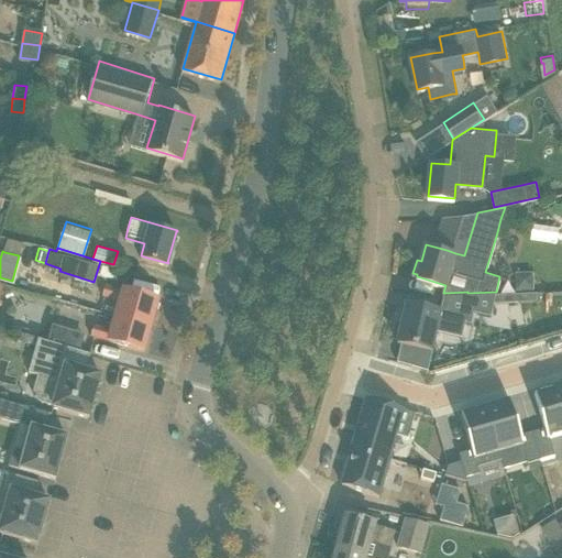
[(533,271),(515,271),(516,287),(533,287),(533,271)]
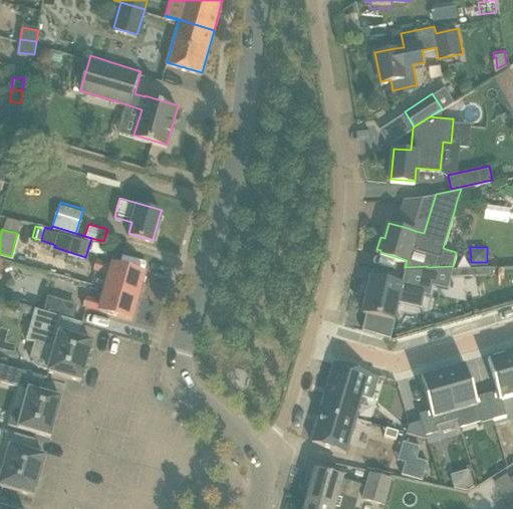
[(109,286),(138,294),(145,271),(98,258),(95,269),(112,274),(109,286)]
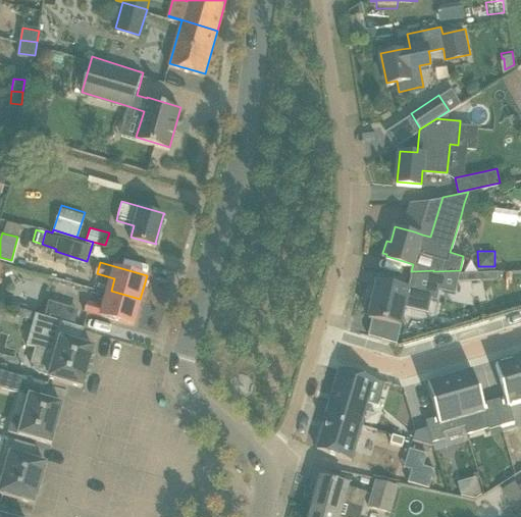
[(413,271),(409,287),(376,279),(369,315),(403,323),(408,303),(428,307),(431,296),(437,297),(439,288),(456,291),(460,270),(433,271),(433,270),(413,271)]
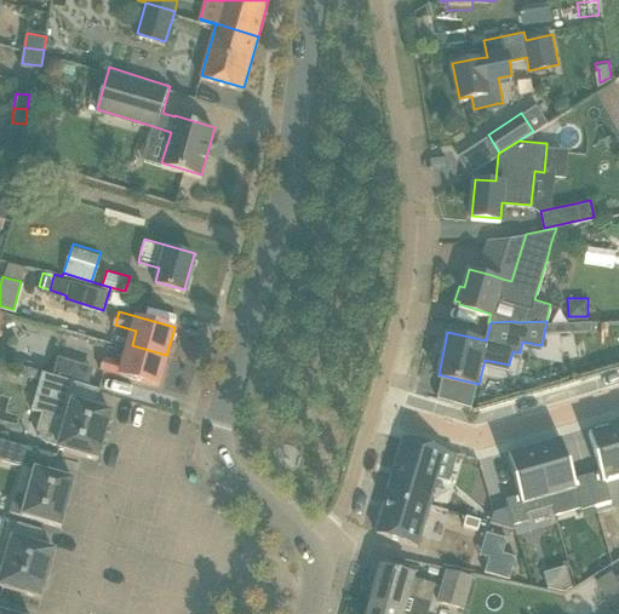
[(435,327),(422,368),(435,372),(447,331),(435,327)]
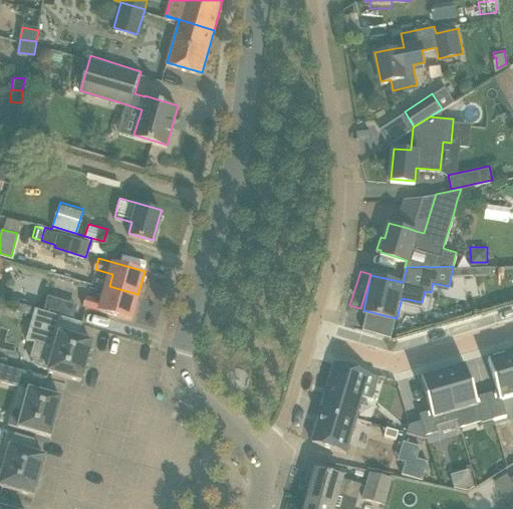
[(131,317),(138,294),(109,286),(105,298),(88,293),(85,304),(131,317)]
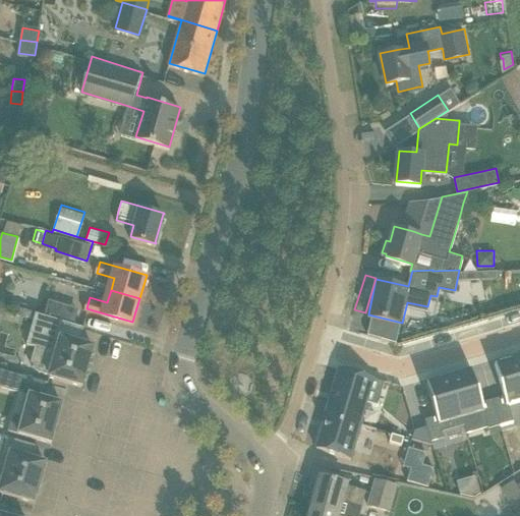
[(18,305),(16,311),(34,317),(36,310),(18,305)]
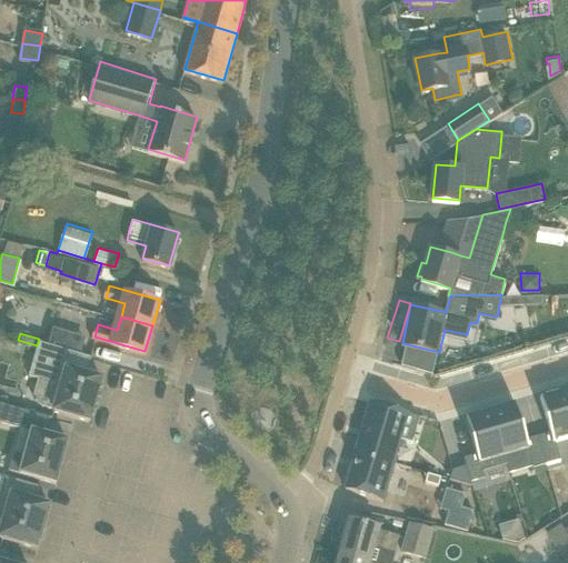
[(90,419),(102,375),(77,369),(81,351),(39,339),(37,345),(29,372),(50,379),(48,384),(53,386),(48,404),(55,406),(53,408),(90,419)]
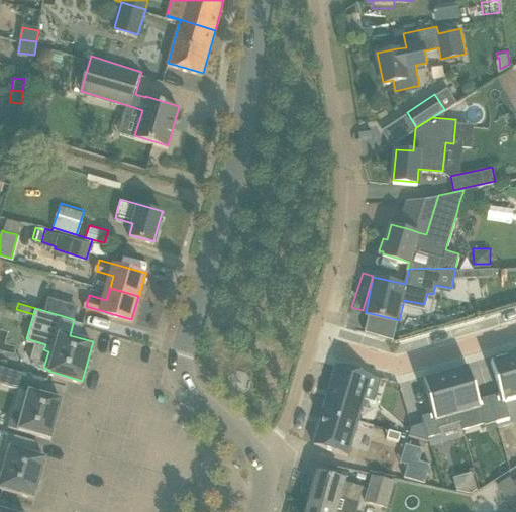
[(500,392),(489,395),(496,420),(509,416),(504,399),(515,395),(515,360),(514,353),(505,355),(504,353),(492,356),(493,359),(492,360),(492,359),(491,360),(500,392)]
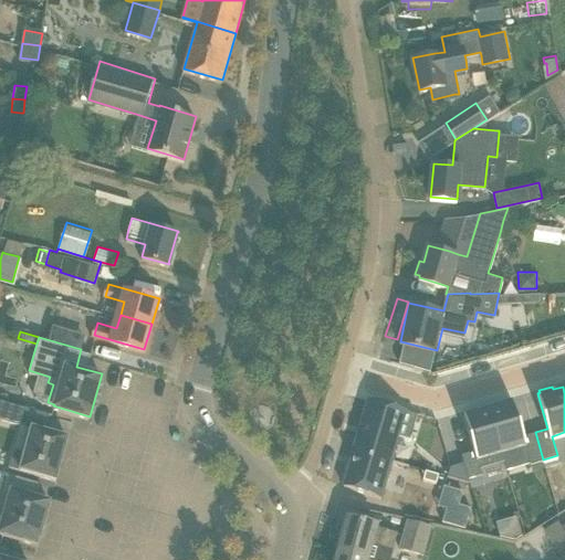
[(22,404),(21,403),(0,397),(0,415),(18,421),(22,404)]
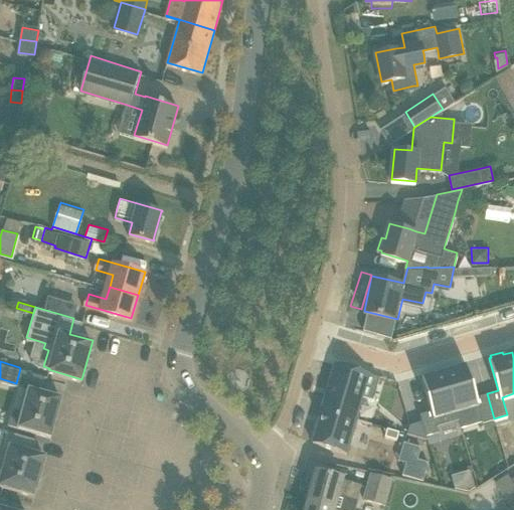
[(335,361),(323,400),(358,411),(358,410),(357,410),(362,395),(373,398),(380,376),(368,372),(369,371),(335,361)]
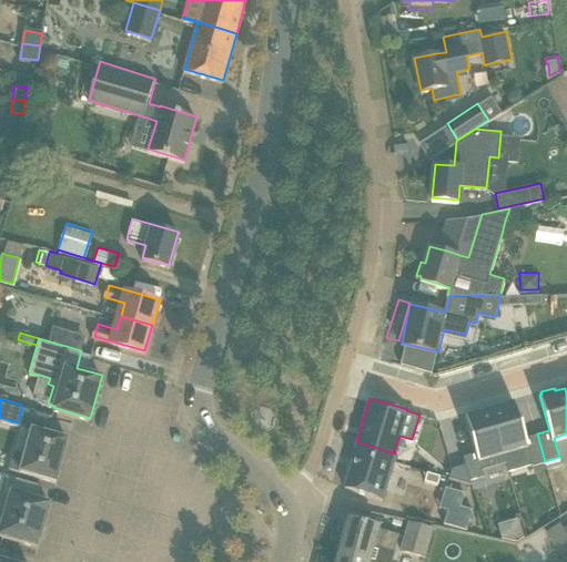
[(514,401),(490,409),(503,452),(504,452),(526,446),(528,446),(533,461),(534,465),(545,461),(537,433),(525,437),(515,401),(514,401)]
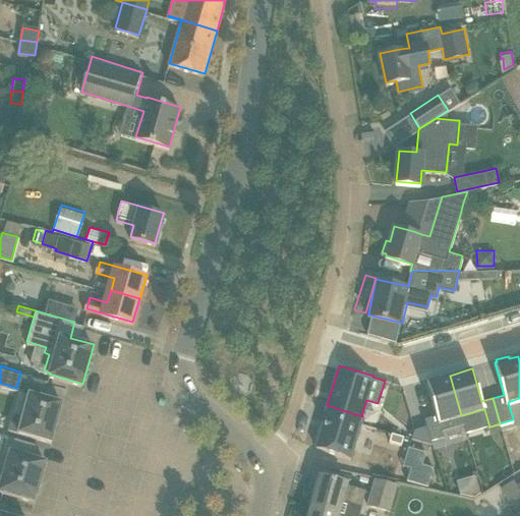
[(436,414),(424,417),(426,424),(431,440),(444,436),(442,430),(464,423),(462,415),(461,415),(450,376),(427,382),(426,382),(436,414)]
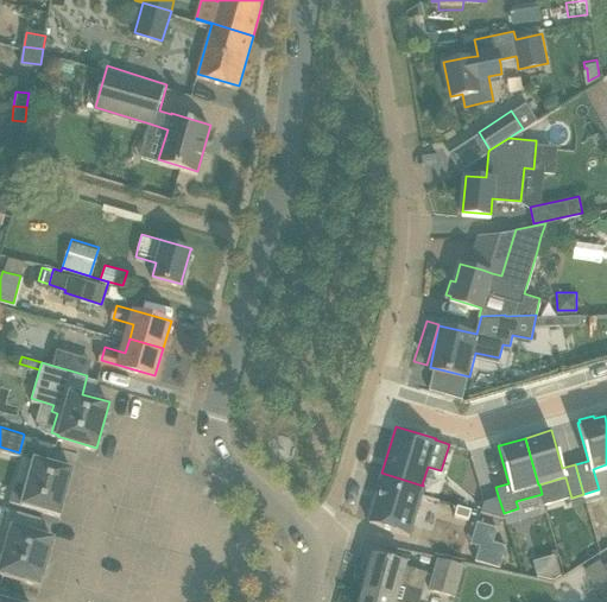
[(69,482),(73,468),(23,454),(14,481),(27,485),(23,504),(59,513),(67,489),(64,489),(67,482),(69,482)]
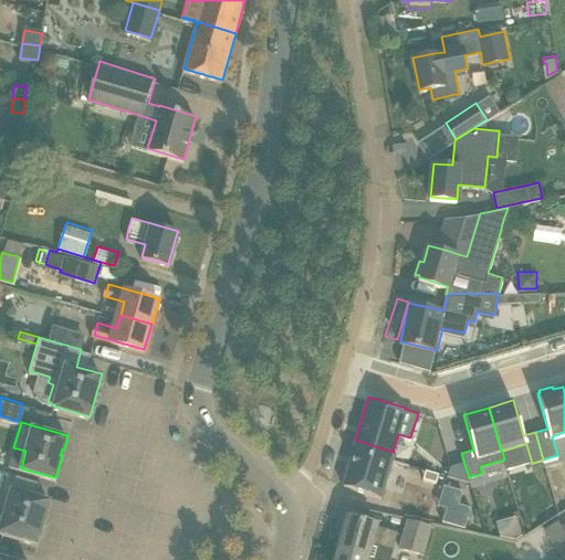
[(354,451),(344,484),(380,495),(394,452),(355,440),(353,451),(354,451)]
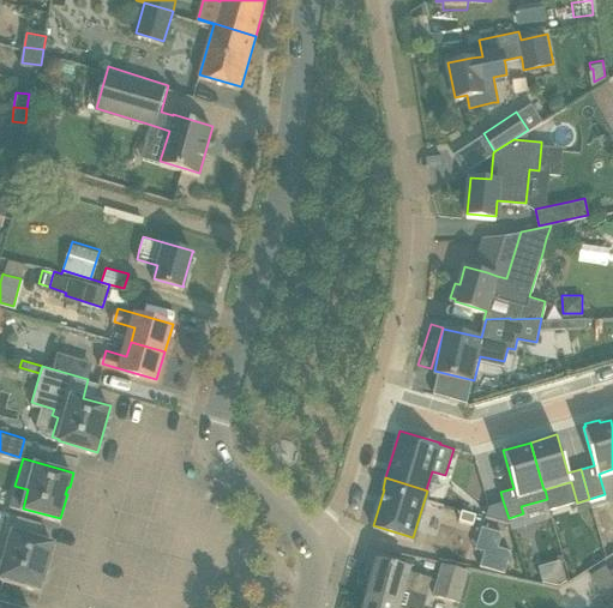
[(488,504),(486,515),(509,522),(510,522),(509,518),(503,500),(488,504)]
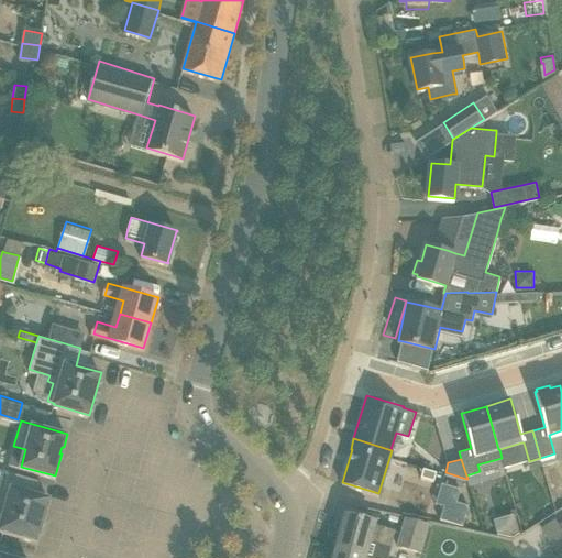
[(37,539),(50,498),(26,491),(31,477),(10,470),(0,467),(0,503),(6,505),(0,525),(0,528),(17,534),(37,539)]
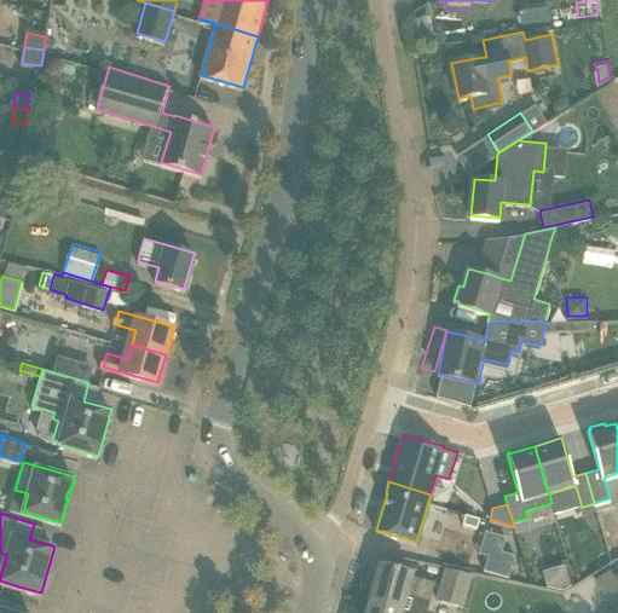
[(485,528),(478,551),(489,554),(484,568),(508,576),(514,555),(501,550),(506,536),(485,528)]
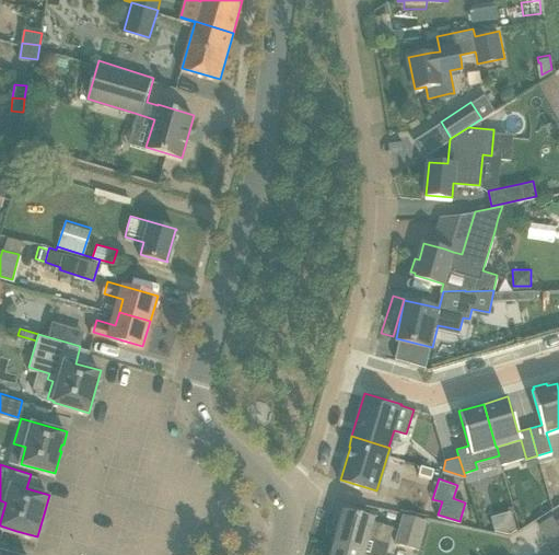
[(336,542),(363,551),(377,554),(384,554),(387,542),(391,533),(393,524),(365,517),(345,510),(336,542)]
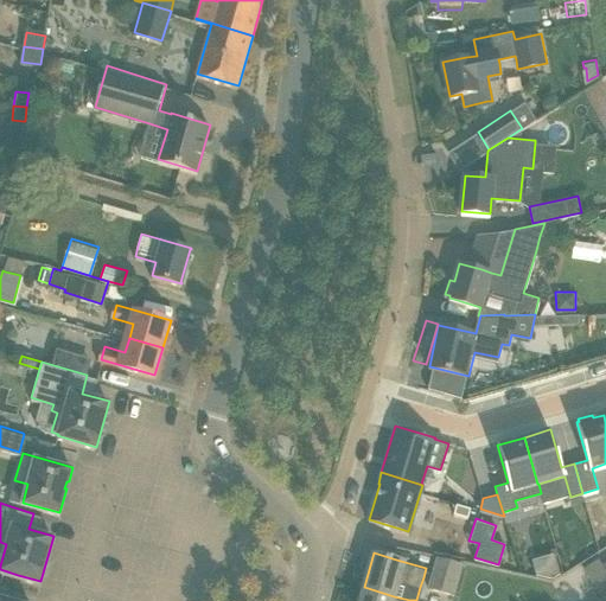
[(555,556),(533,562),(536,573),(553,576),(560,571),(555,556)]
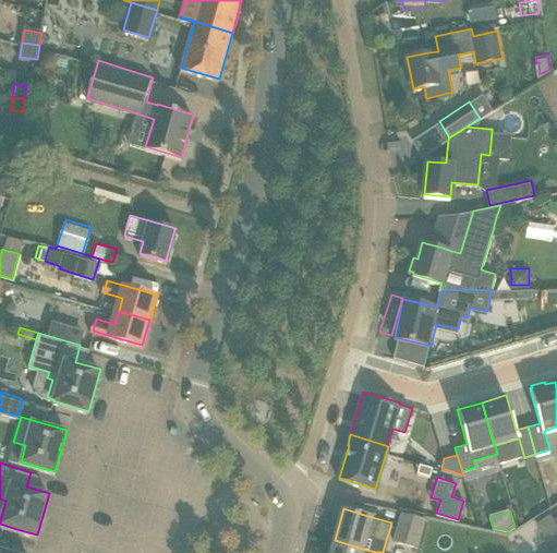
[(552,512),(537,520),(542,527),(555,518),(552,512)]
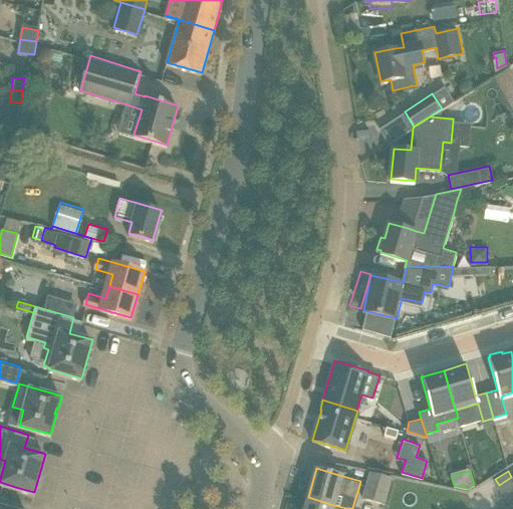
[(393,477),(370,472),(363,498),(386,504),(388,497),(393,477)]
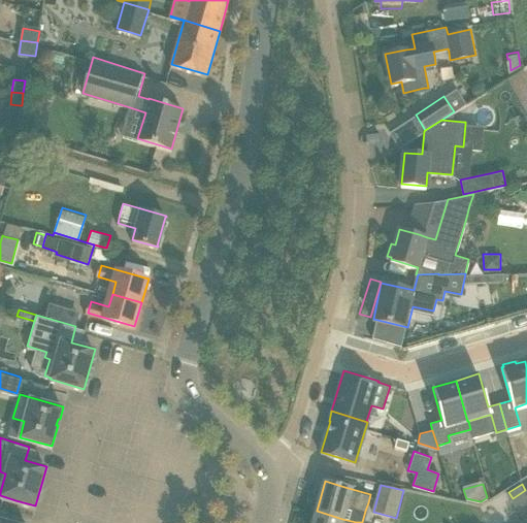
[(356,522),(342,519),(317,511),(313,522),(356,522)]
